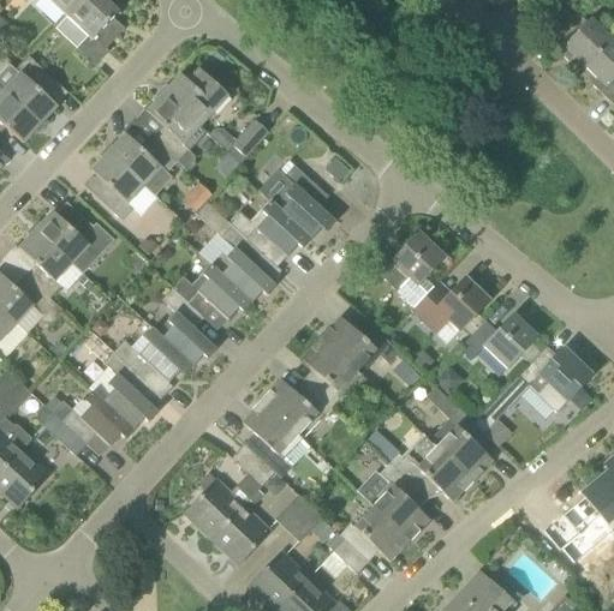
[(51,0),(67,15),(81,0),(51,0)]
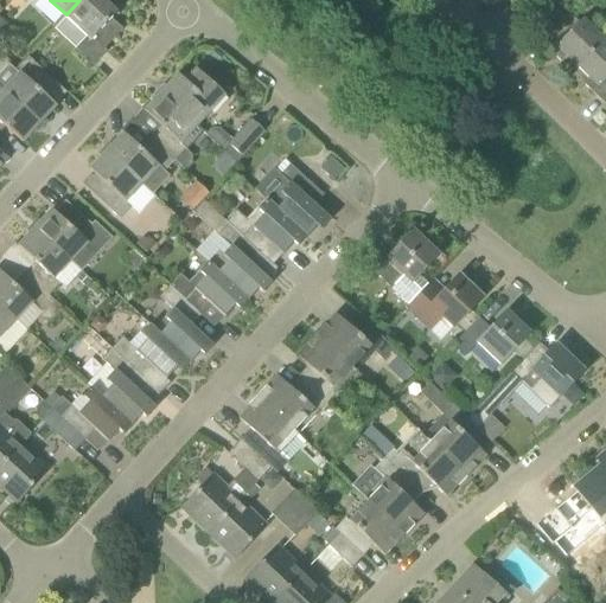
[(80,0),(67,14),(88,34),(76,46),(95,64),(108,49),(106,46),(119,32),(107,21),(117,11),(107,0),(80,0)]
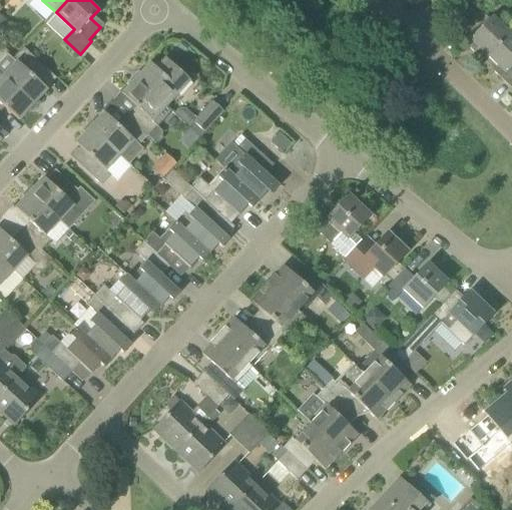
[(488,55),(510,32),(492,15),(490,17),(480,8),(456,32),(470,45),(474,41),(488,55)]
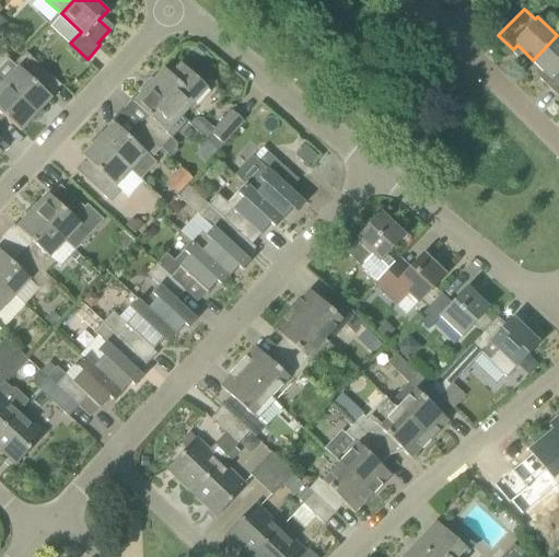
[(558,36),(557,35),(533,60),(548,74),(544,79),(558,94),(558,36)]
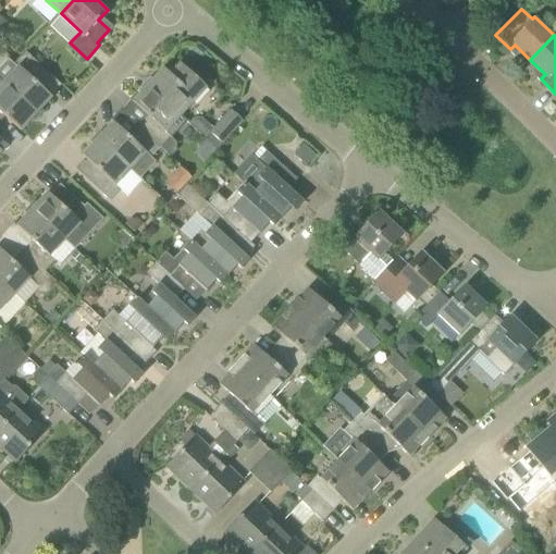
[(20,66),(5,82),(37,111),(52,96),(51,95),(62,83),(27,50),(15,62),(20,66)]
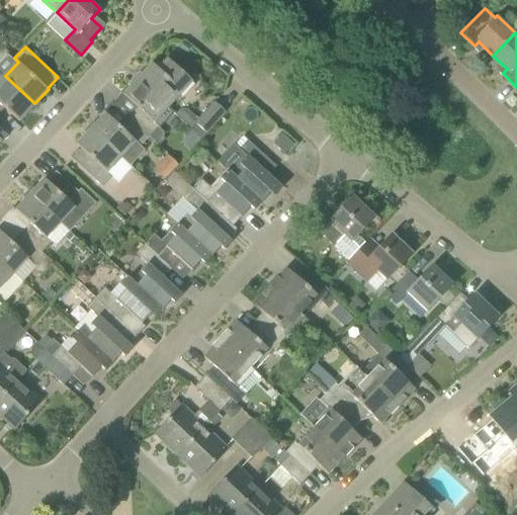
[(152,62),(138,77),(168,106),(192,80),(168,57),(158,67),(152,62)]
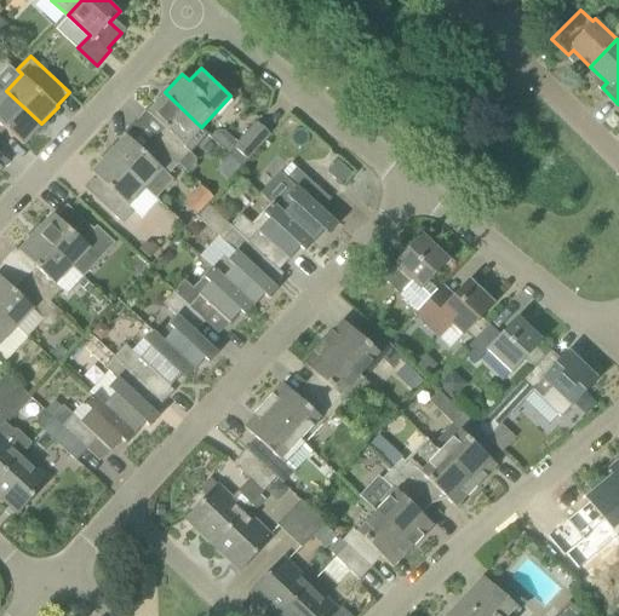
[(0,134),(7,127),(24,143),(41,124),(6,91),(0,97),(0,134)]
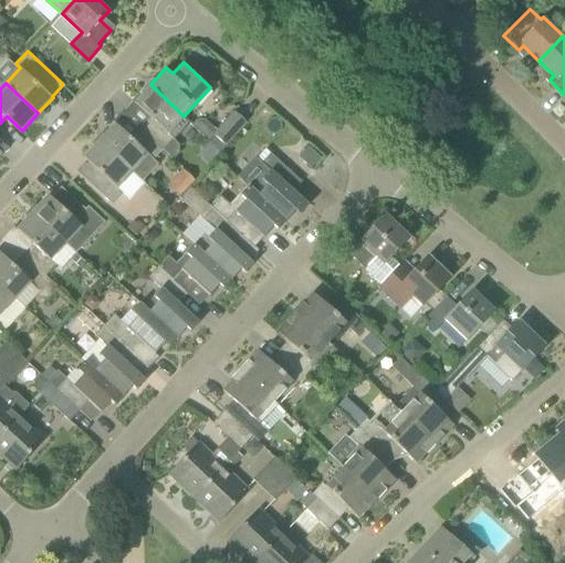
[(150,116),(142,126),(164,147),(170,154),(180,143),(174,136),(188,121),(184,116),(150,84),(135,101),(150,116)]
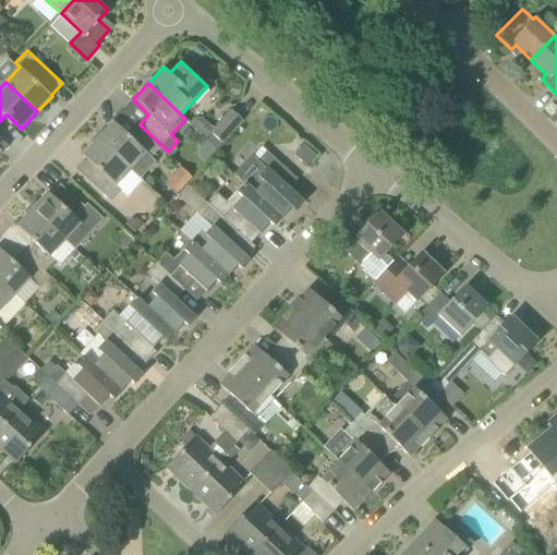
[(231,108),(214,127),(206,134),(205,136),(218,147),(244,120),(231,108)]
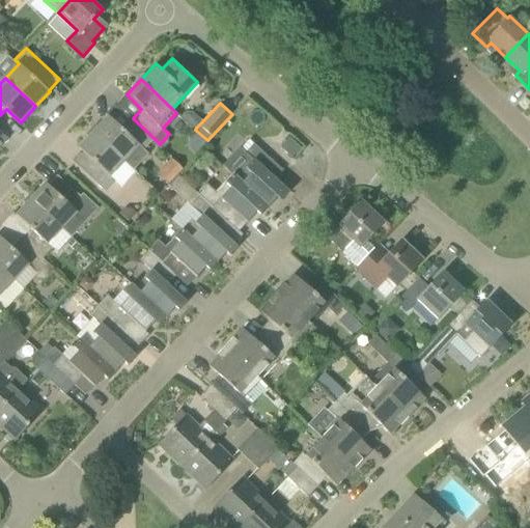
[(195,112),(193,110),(188,110),(183,115),(196,128),(203,120),(195,112)]
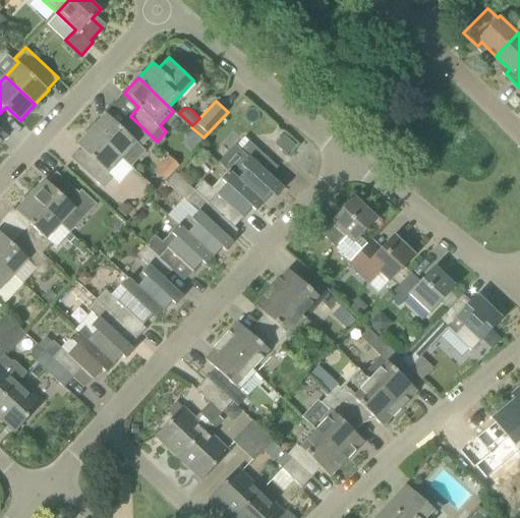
[(92,128),(122,158),(131,166),(147,150),(141,145),(151,135),(130,116),(121,126),(106,112),(92,128)]
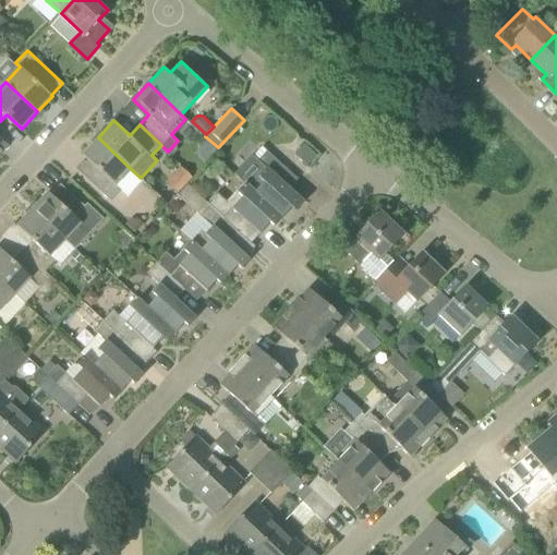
[(143,179),(141,178),(131,169),(98,137),(83,154),(86,156),(76,167),(111,198),(122,186),(129,194),(143,179)]
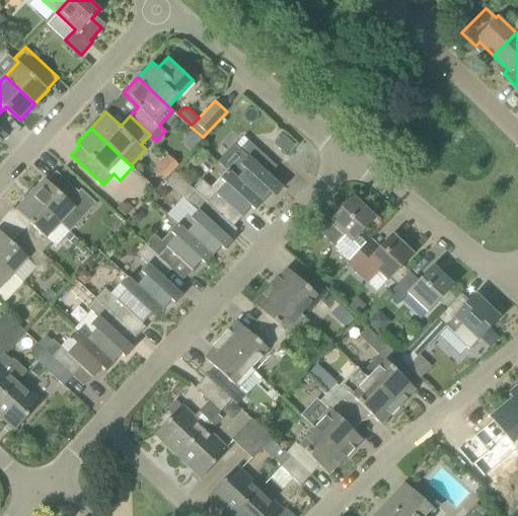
[(283,134),(274,143),(286,155),(295,145),(283,134)]
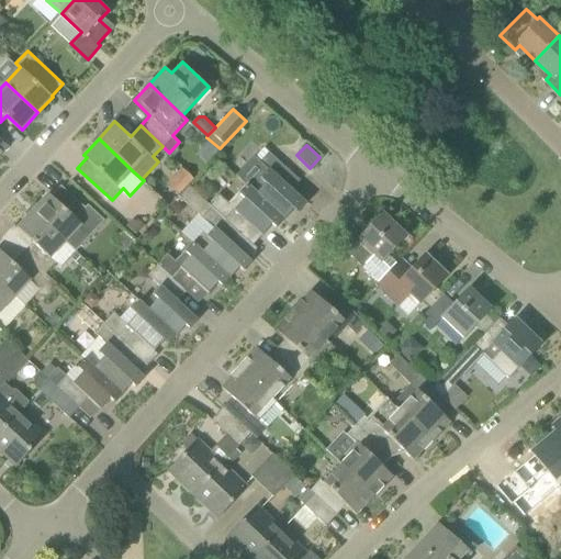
[(237,176),(247,185),(248,183),(284,217),(293,208),(298,211),(306,202),(291,189),(300,179),(265,146),(237,176)]
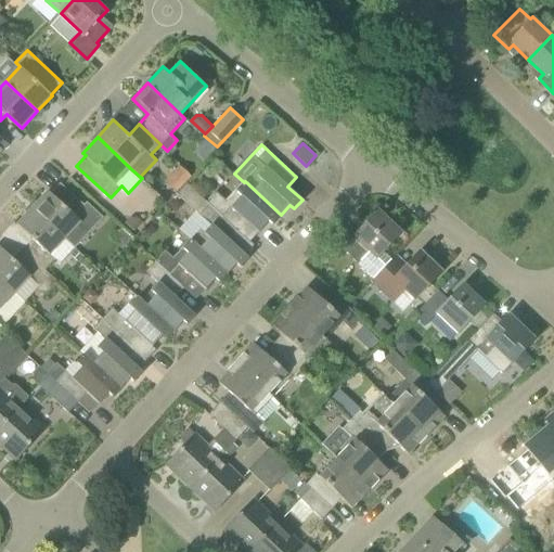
[(48,190),(33,207),(65,238),(80,221),(89,230),(88,230),(89,231),(104,216),(87,201),(85,203),(61,181),(50,192),(48,190)]
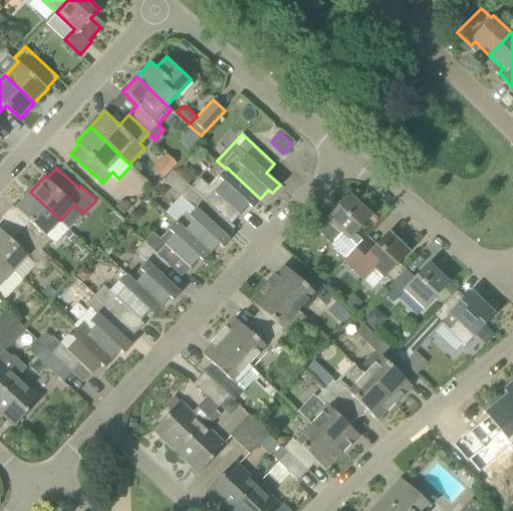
[(192,186),(221,212),(232,222),(249,204),(253,207),(260,199),(227,168),(226,169),(210,185),(201,177),(192,186)]
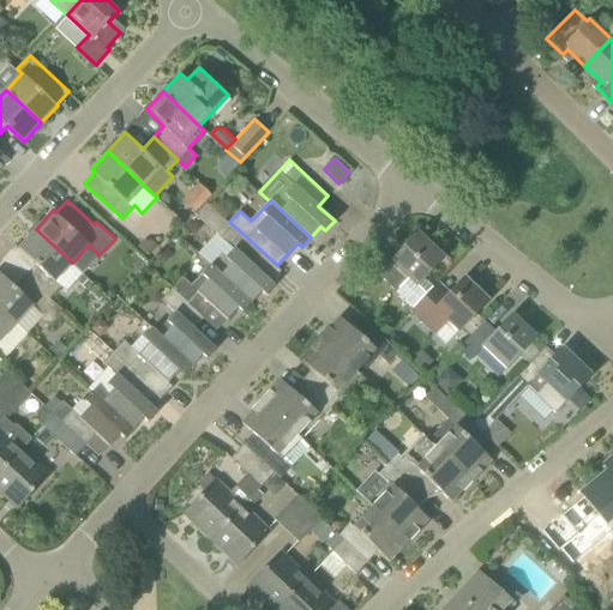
[(254,264),(264,253),(229,222),(208,201),(196,213),(234,248),(227,255),(223,252),(211,264),(252,301),(262,290),(266,294),(276,284),(254,264)]
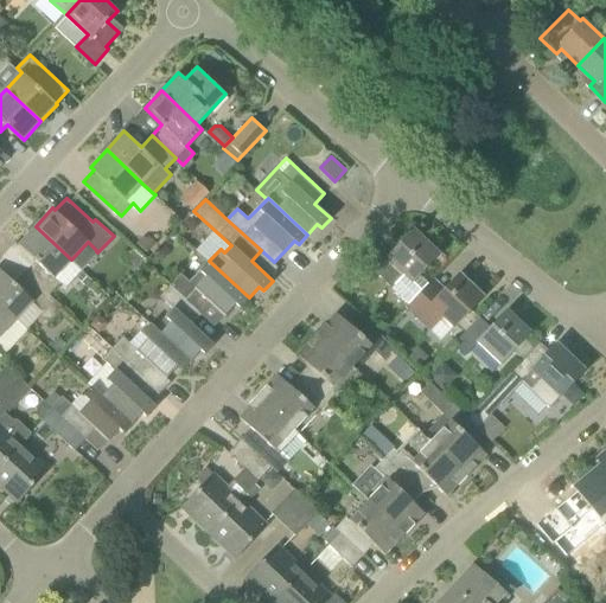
[(81,270),(71,260),(36,226),(19,244),(37,260),(26,271),(50,294),(62,282),(65,286),(81,270)]
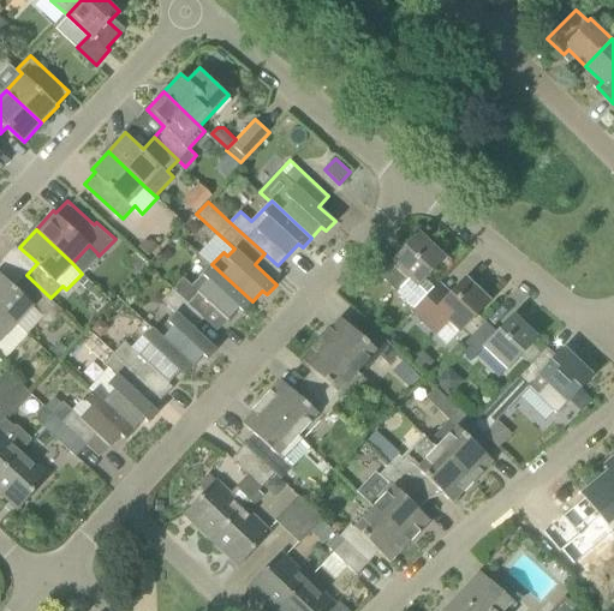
[(398,289),(415,306),(434,287),(424,277),(443,257),(418,233),(393,259),(394,261),(381,275),(398,289)]
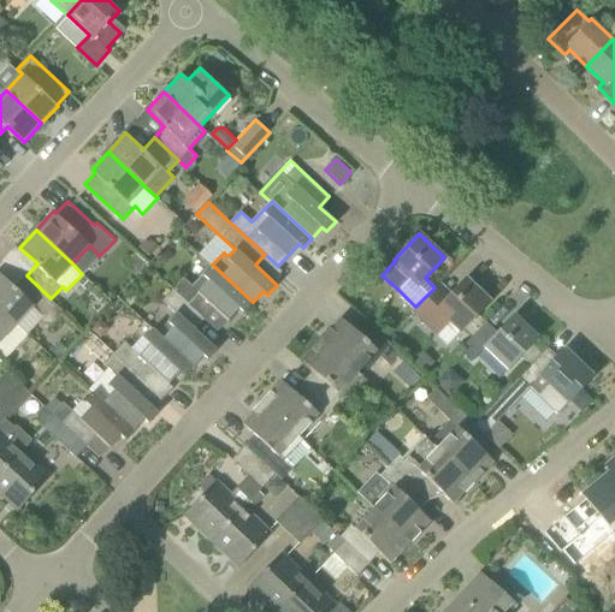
[(184,277),(173,287),(206,318),(205,318),(218,330),(238,307),(243,312),(253,302),(212,265),(193,284),(184,277)]
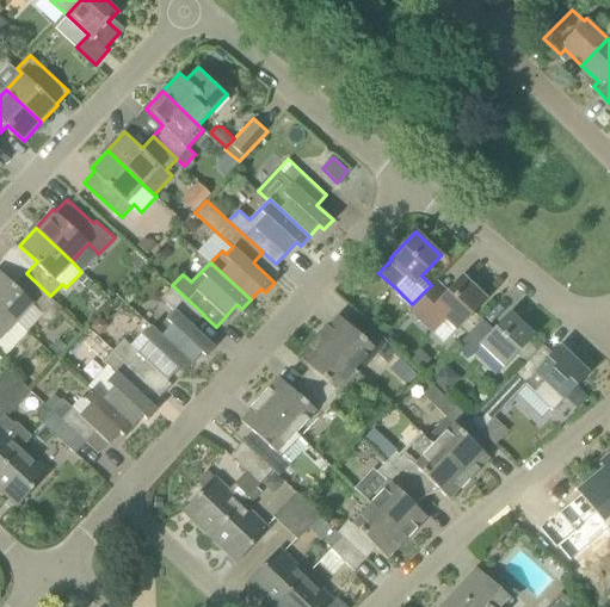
[(0,271),(0,304),(17,321),(34,304),(53,321),(65,308),(50,296),(26,273),(16,284),(0,271)]
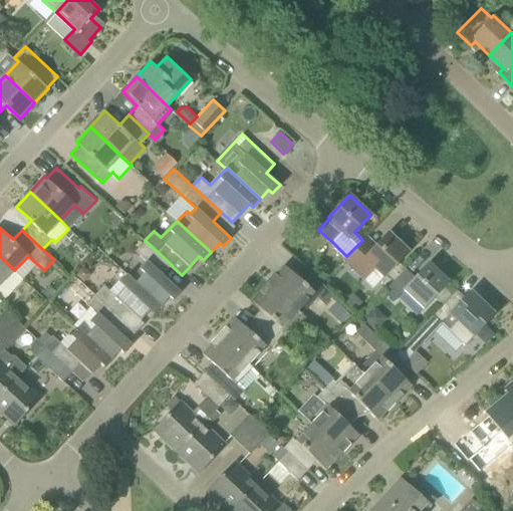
[(362,240),(346,256),(344,259),(364,278),(374,267),(383,275),(408,250),(390,232),(376,245),(366,236),(362,240)]
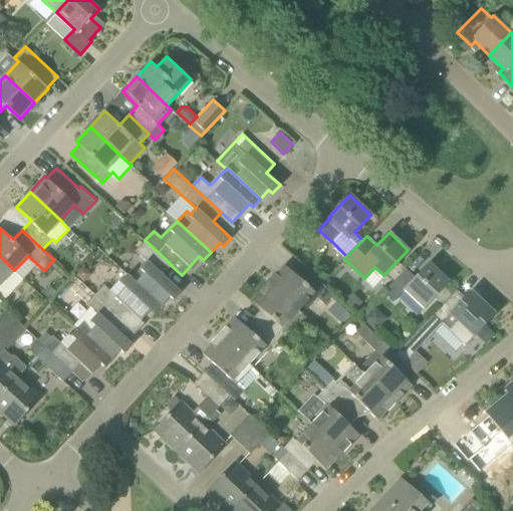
[(163,274),(171,265),(172,265),(145,240),(137,249),(147,260),(140,267),(145,272),(136,281),(162,305),(170,296),(174,299),(181,291),(163,274)]
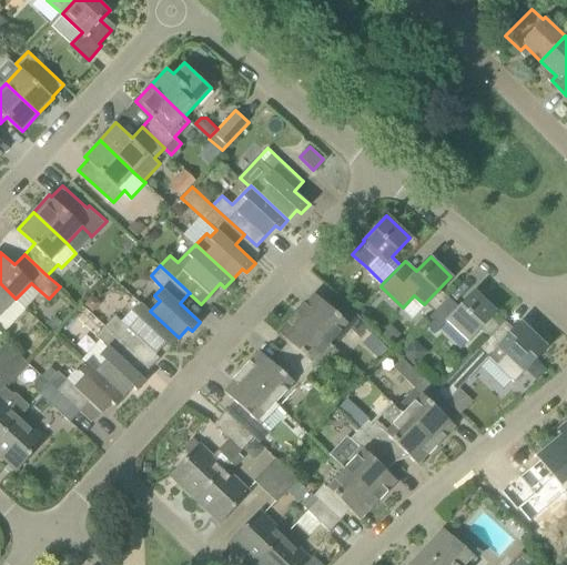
[(0,315),(16,299),(0,283),(0,315)]
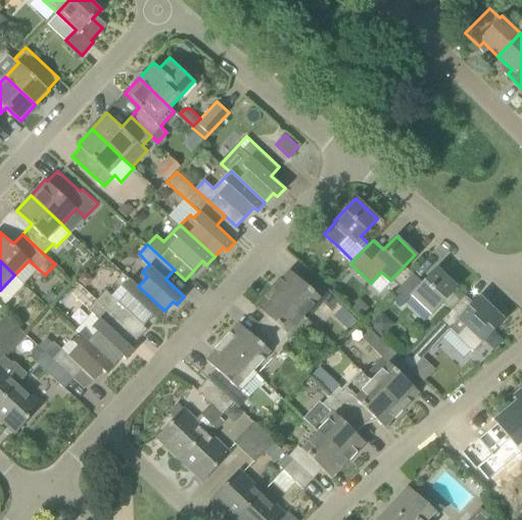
[(432,313),(442,302),(458,286),(436,267),(424,280),(414,272),(394,292),(405,302),(412,294),(432,313)]
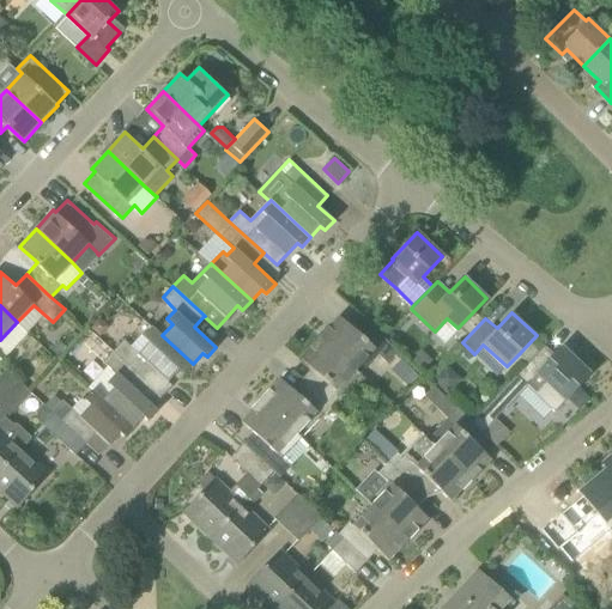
[(320,338),(356,370),(375,348),(380,352),(389,342),(361,316),(351,326),(339,315),(320,338)]
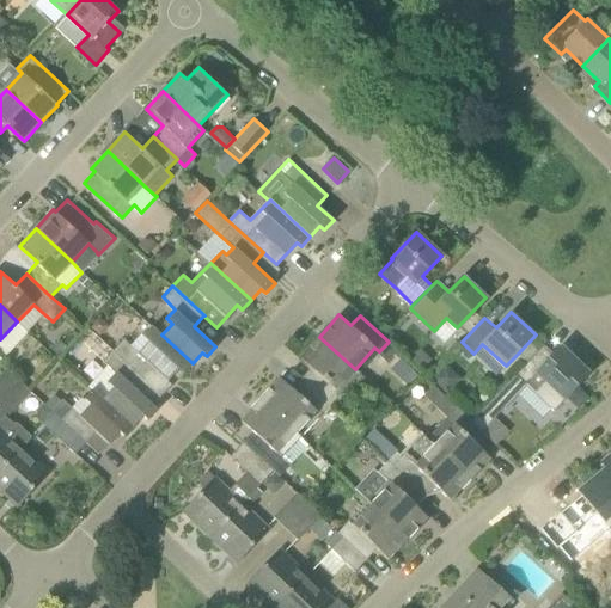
[(91,326),(101,335),(109,325),(101,317),(91,326)]
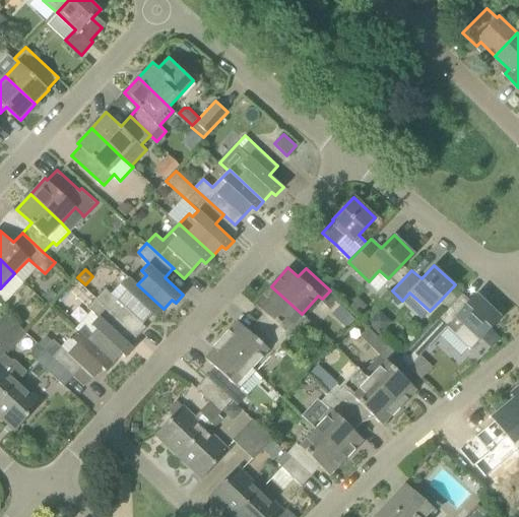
[(106,286),(95,297),(123,322),(134,332),(142,323),(151,313),(155,317),(164,309),(137,284),(129,277),(122,284),(127,291),(119,300),(106,286)]
